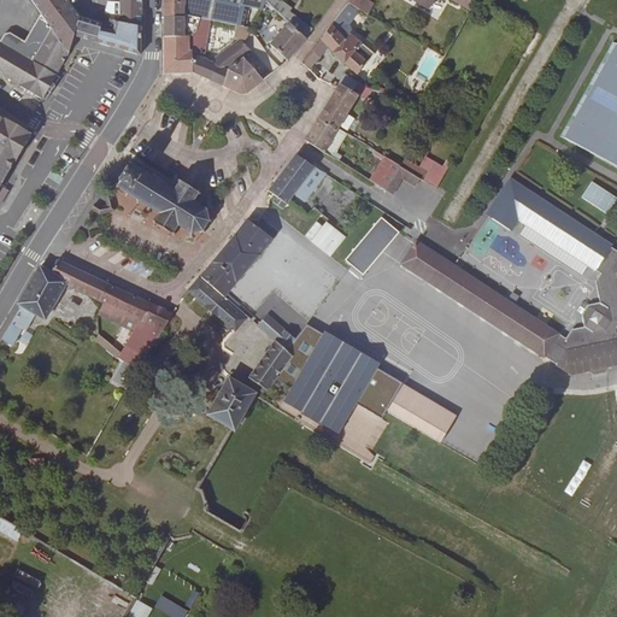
[(141,0),(119,0),(119,3),(107,1),(100,28),(113,30),(115,21),(141,25),(141,17),(141,3),(141,0)]
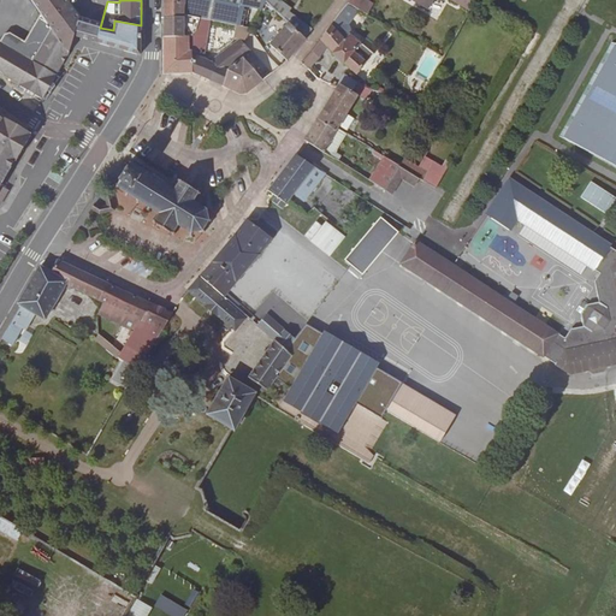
[(197,30),(200,17),(220,22),(224,0),(164,0),(164,28),(164,36),(189,35),(193,35),(197,30)]
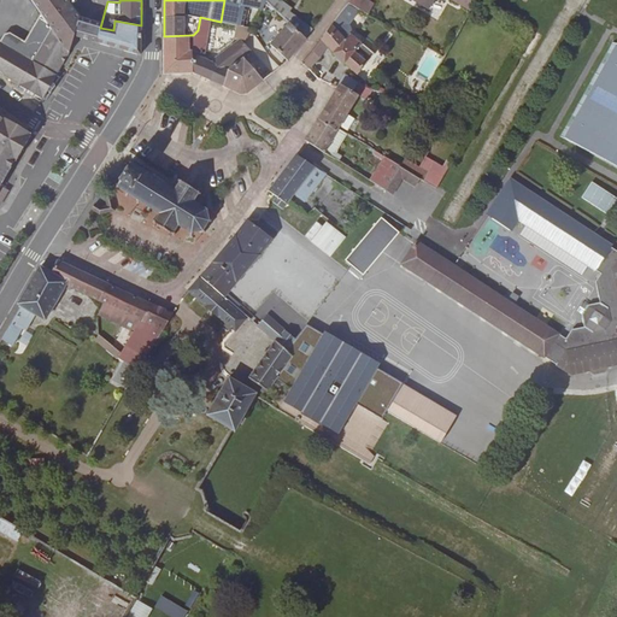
[(241,5),(241,0),(224,0),(221,22),(238,24),(241,5)]
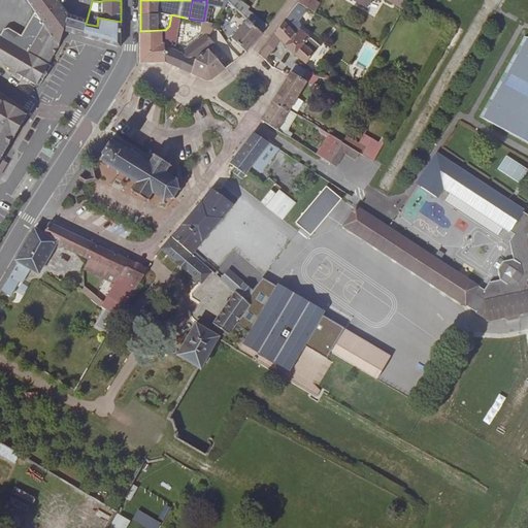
[(246,19),(261,33),(267,26),(248,9),(249,7),(239,0),(228,0),(246,19)]
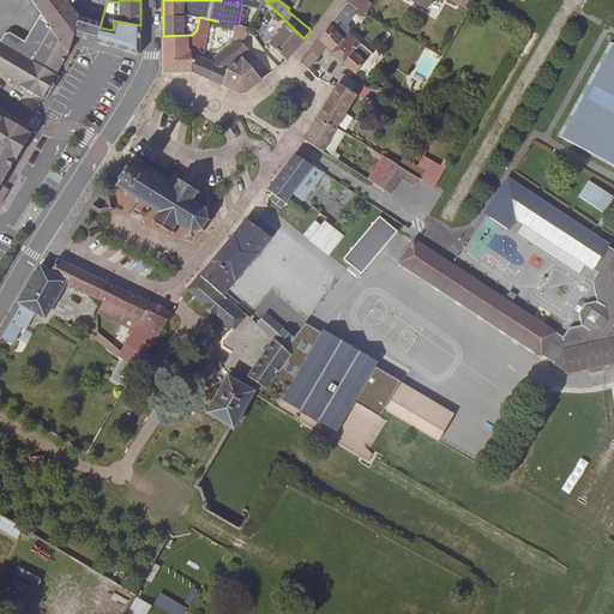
[(372,2),(366,0),(348,0),(345,4),(365,14),(372,2)]
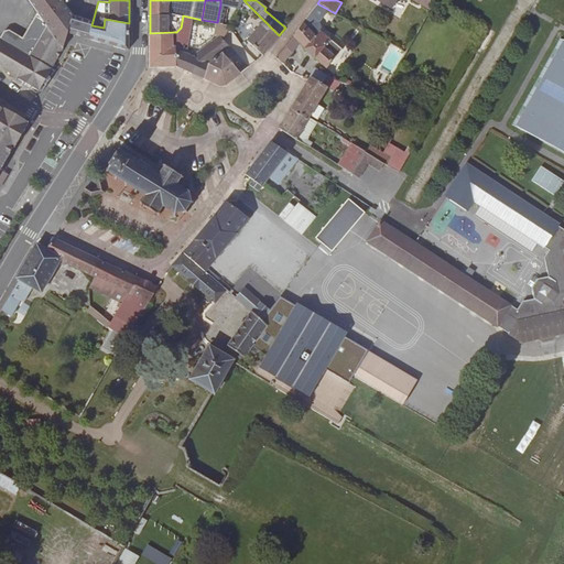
[(434,0),(419,0),(418,2),(431,10),(436,1),(434,0)]
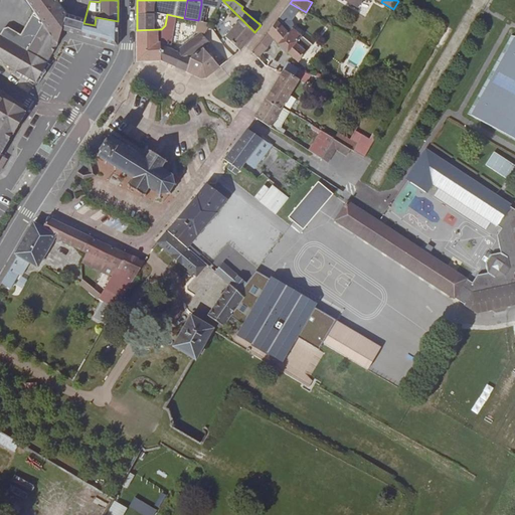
[(59,36),(61,30),(62,28),(45,5),(35,13),(57,45),(59,36)]
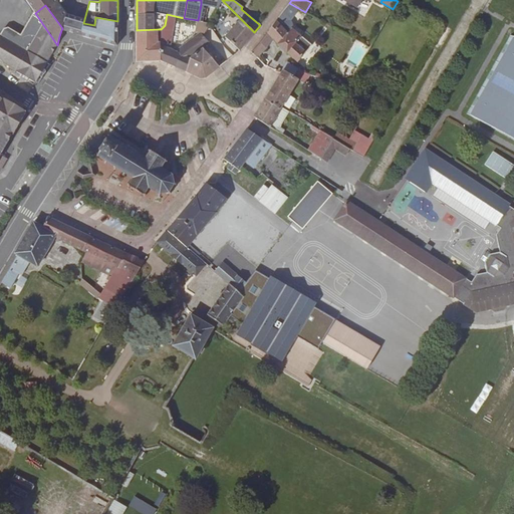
[(277,18),(284,25),(298,12),(291,5),(277,18)]
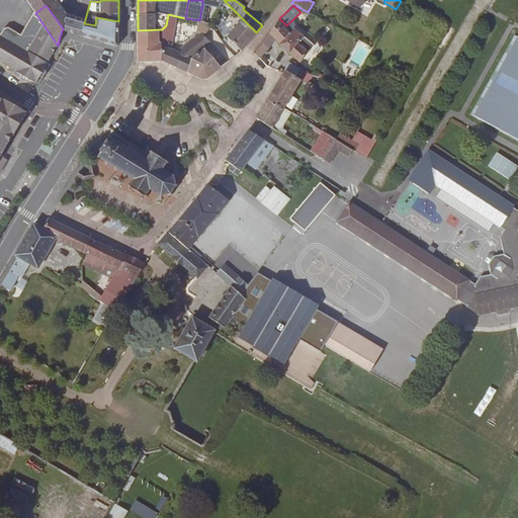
[(0,60),(4,64),(15,71),(29,79),(35,83),(39,76),(42,78),(47,71),(44,70),(48,63),(58,46),(35,13),(34,11),(27,22),(31,25),(23,38),(19,36),(20,34),(8,27),(3,28),(0,33),(0,60)]
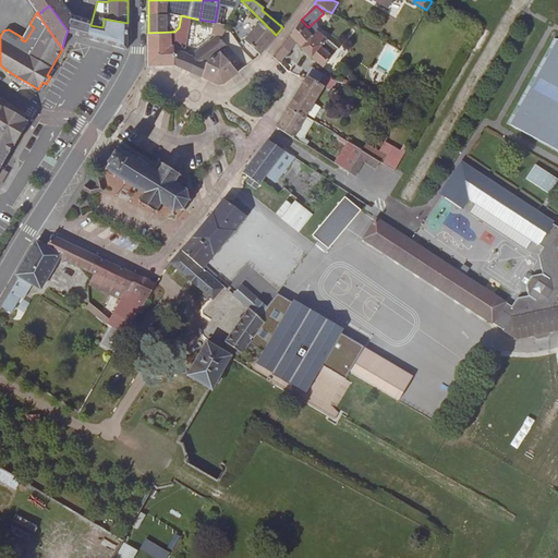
[(126,49),(128,23),(104,19),(102,27),(91,25),(87,38),(126,49)]
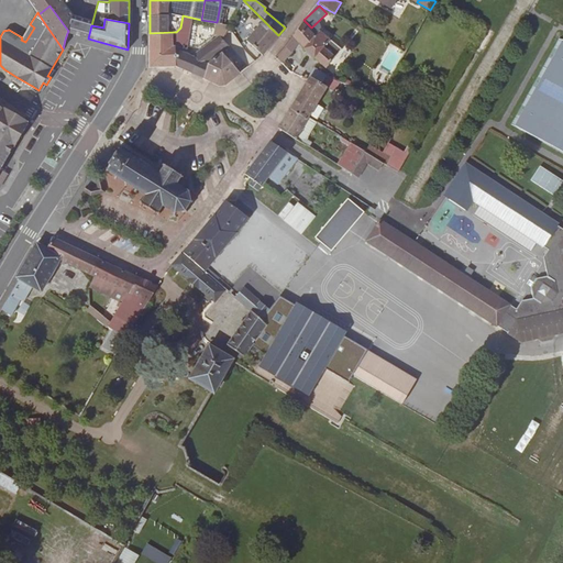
[(265,52),(278,35),(263,20),(246,41),(262,55),(265,52)]
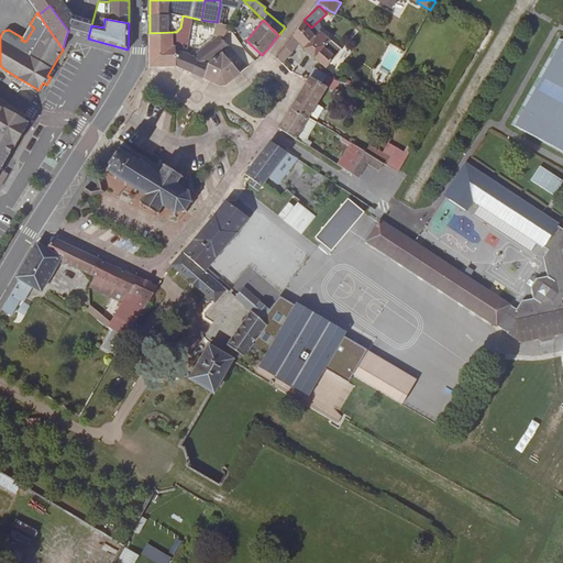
[(341,48),(319,31),(315,35),(302,22),(291,35),(298,43),(304,48),(326,68),(341,48)]
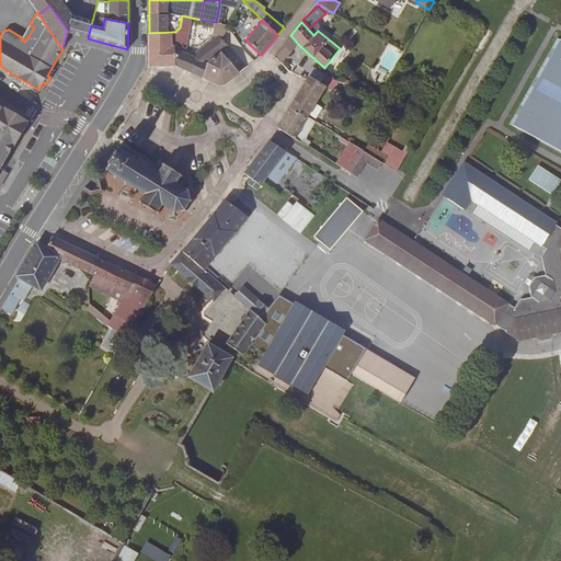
[(25,42),(34,27),(30,24),(22,37),(21,39),(25,42)]
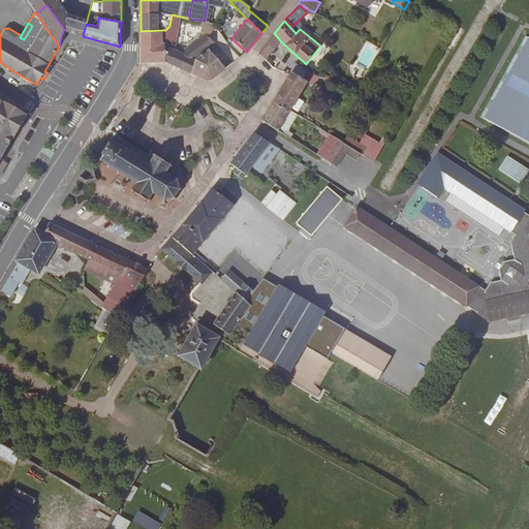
[(209,35),(215,26),(216,24),(211,23),(207,33),(209,35)]
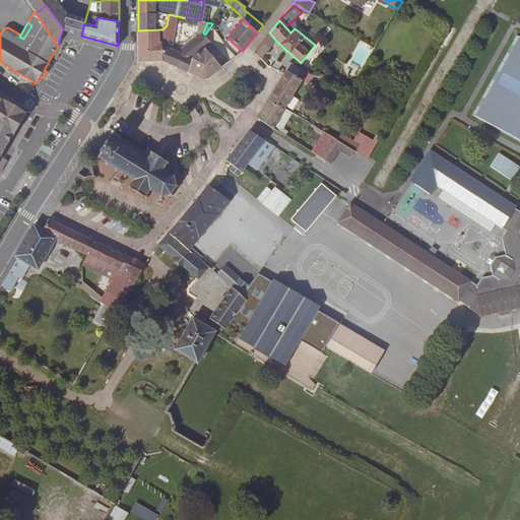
[(163,47),(161,44),(166,44),(165,37),(158,37),(159,29),(138,30),(138,62),(149,61),(164,61),(170,64),(172,49),(166,48),(166,47),(163,47)]
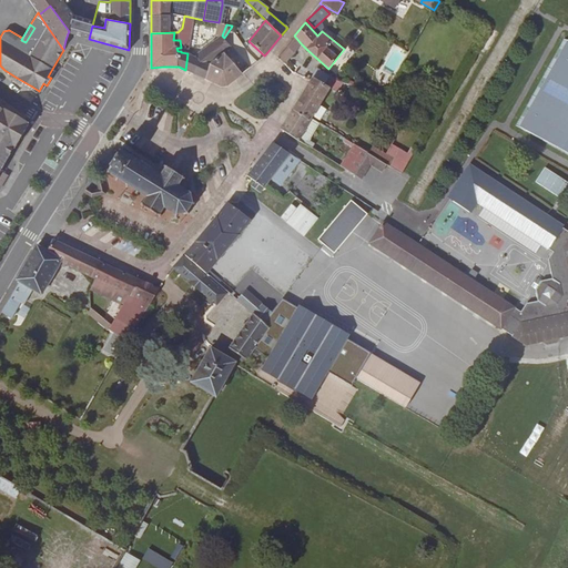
[(192,72),(205,79),(209,63),(224,52),(232,47),(224,38),(222,36),(196,54),(195,58),(192,72)]
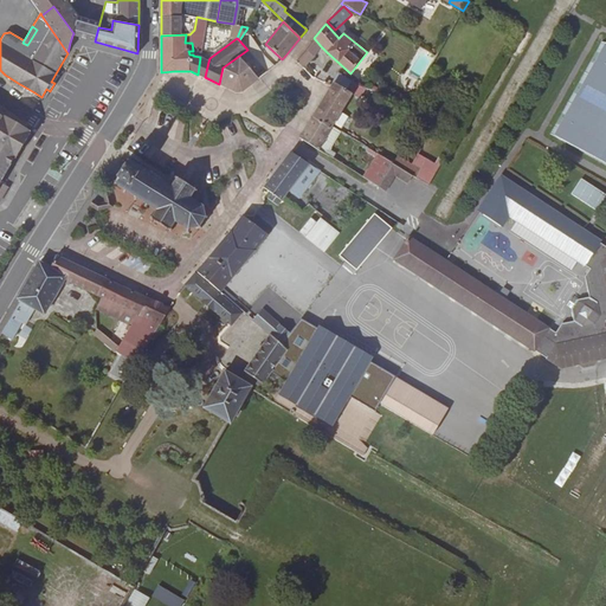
[(307,49),(314,56),(321,46),(314,38),(307,49)]
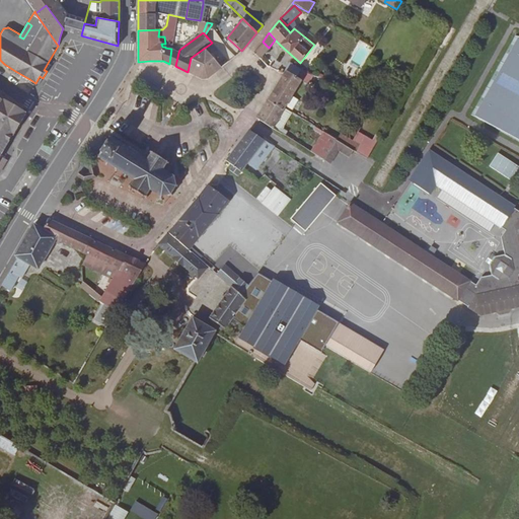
[(518,41),(478,115),(518,137),(518,41)]
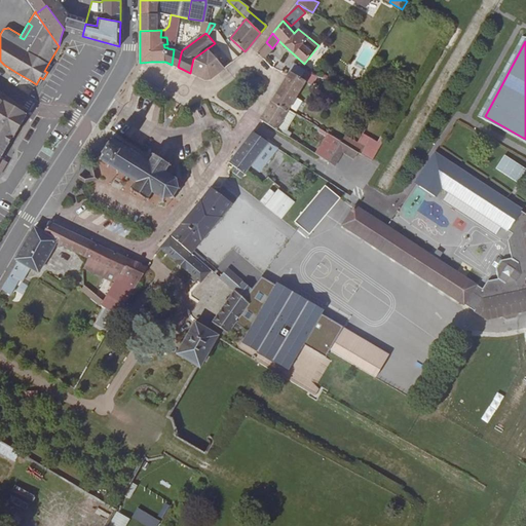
[(266,42),(257,52),(263,59),(272,48),(266,42)]
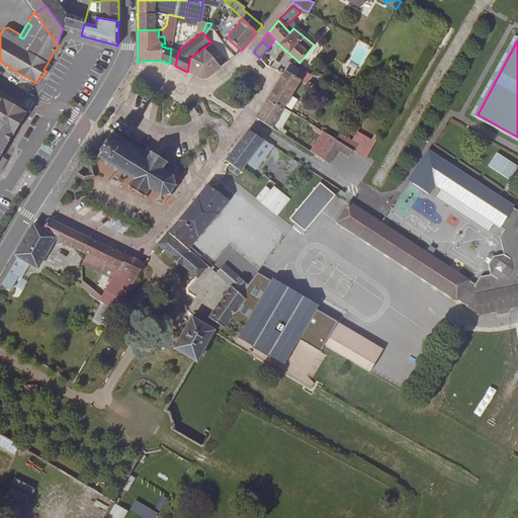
[(349,60),(360,67),(372,49),(360,41),(357,48),(349,60)]
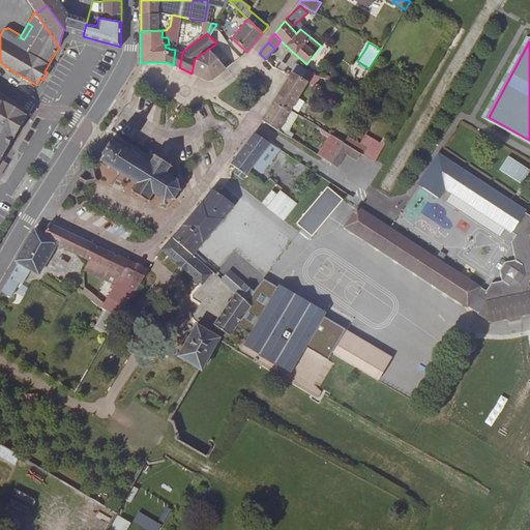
[(207,80),(212,80),(218,75),(226,68),(209,49),(195,59),(192,74),(207,80)]
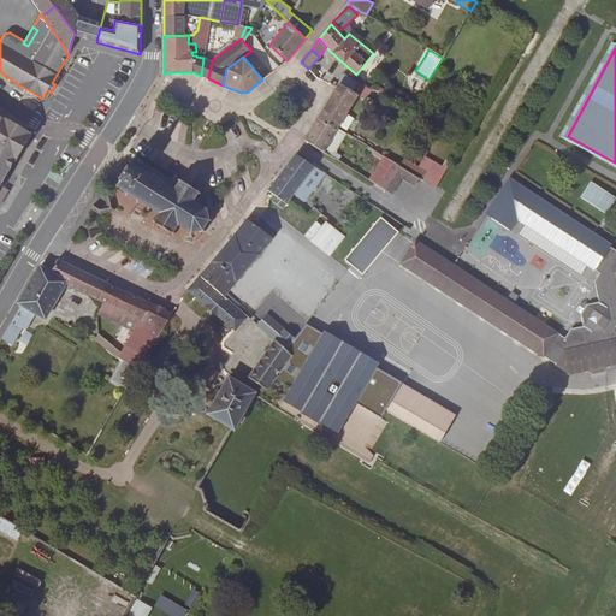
[(203,58),(201,76),(208,78),(212,63),(203,58)]
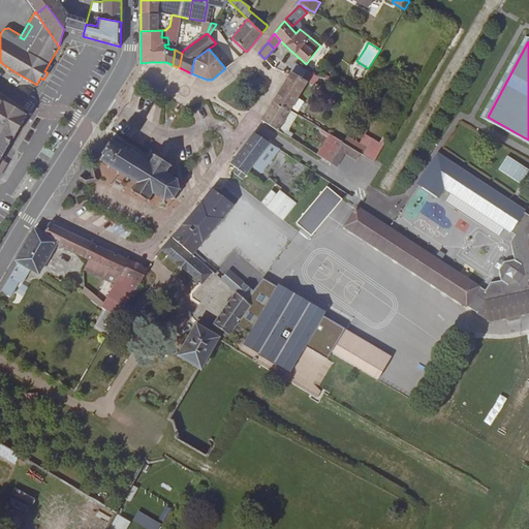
[(302,80),(306,71),(296,64),(290,72),(302,80)]
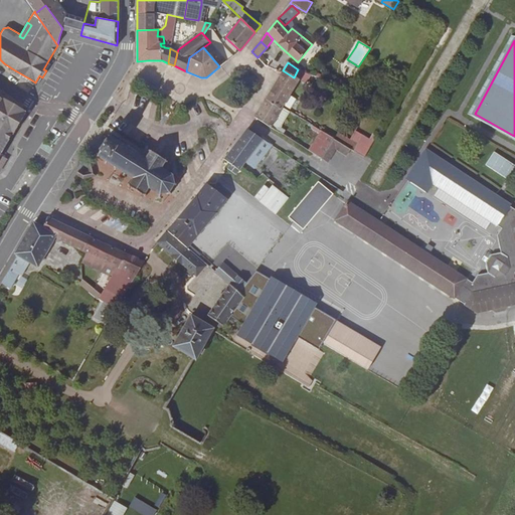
[(305,83),(311,74),(298,69),(294,77),(283,70),(282,72),(270,93),(266,99),(281,109),(282,107),(298,79),(305,83)]
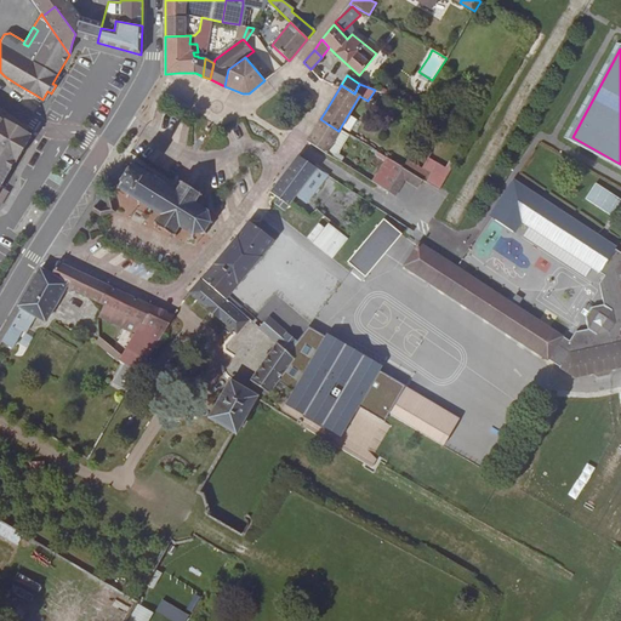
[(17,89),(33,98),(35,95),(18,85),(17,89)]
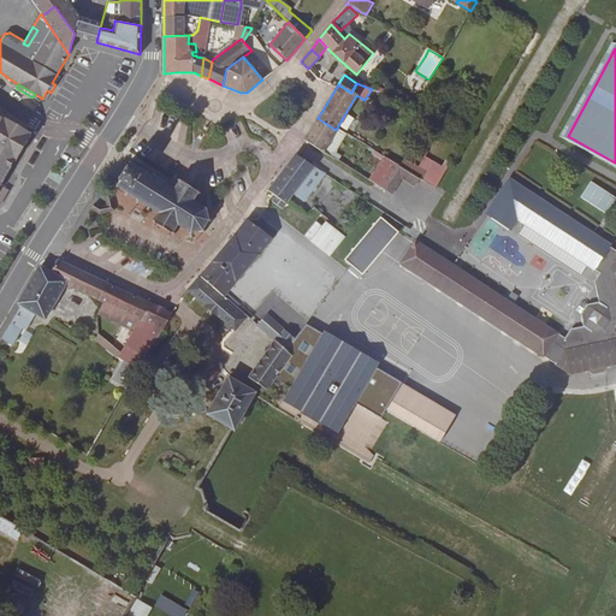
[(0,184),(12,164),(15,160),(16,161),(31,135),(29,135),(30,132),(5,117),(4,119),(0,117),(0,184)]
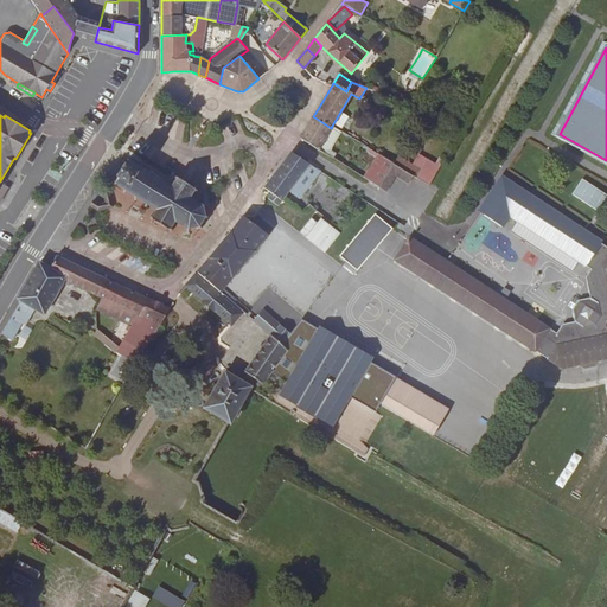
[(307,127),(300,138),(330,157),(330,155),(334,158),(336,154),(328,151),(340,131),(332,126),(331,128),(313,116),(307,127)]
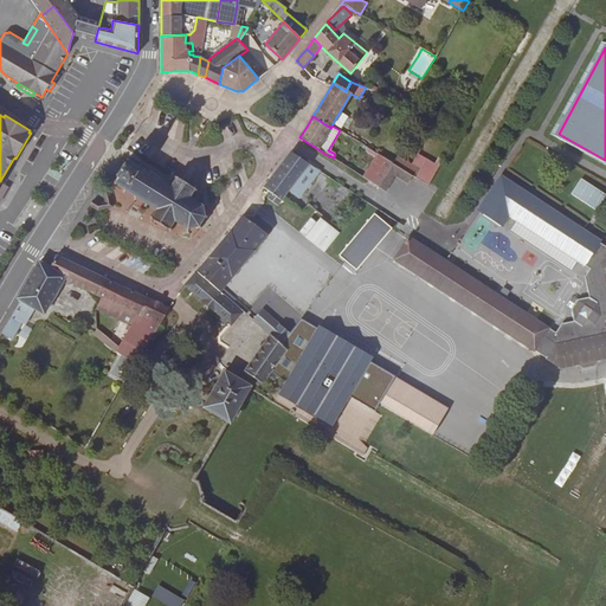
[(379,153),(368,147),(365,150),(375,158),(379,153)]
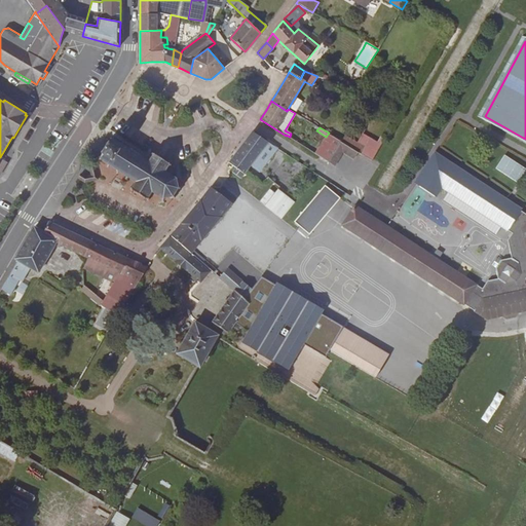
[(233,157),(229,162),(233,165),(235,167),(245,174),(246,172),(251,164),(259,171),(277,148),(253,132),(249,137),(240,148),(233,157)]
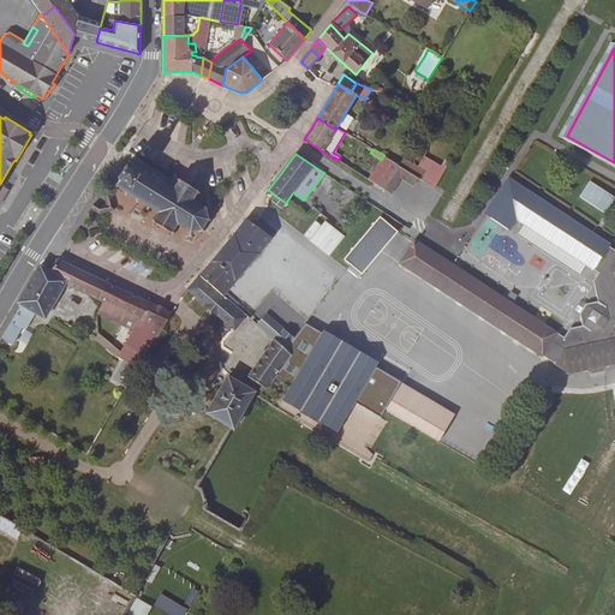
[(399,166),(384,155),(381,160),(369,179),(383,189),(399,166)]
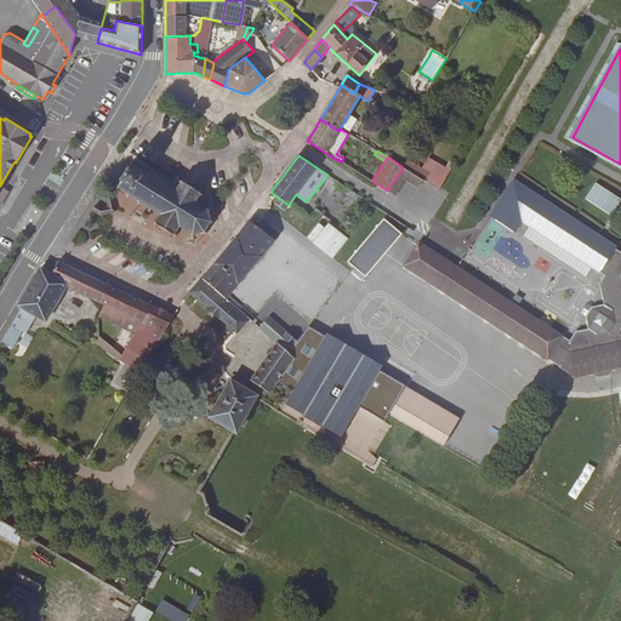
[(423,181),(438,191),(449,172),(444,169),(428,158),(421,169),(408,160),(403,167),(423,181)]
